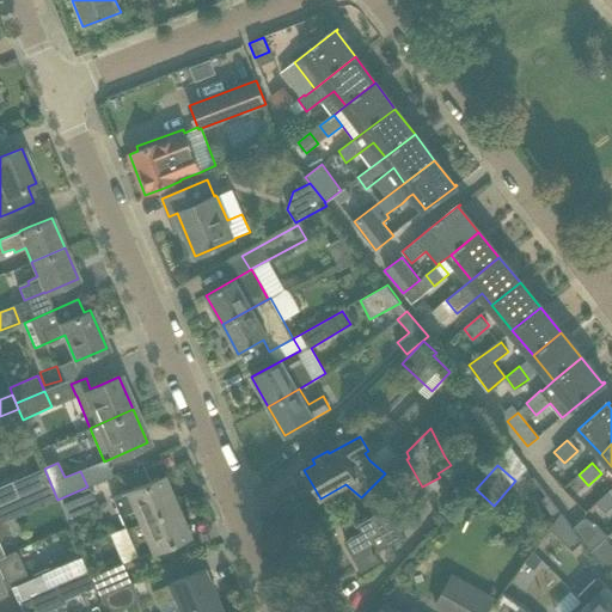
[(50,483),(44,469),(11,483),(17,497),(50,483)]
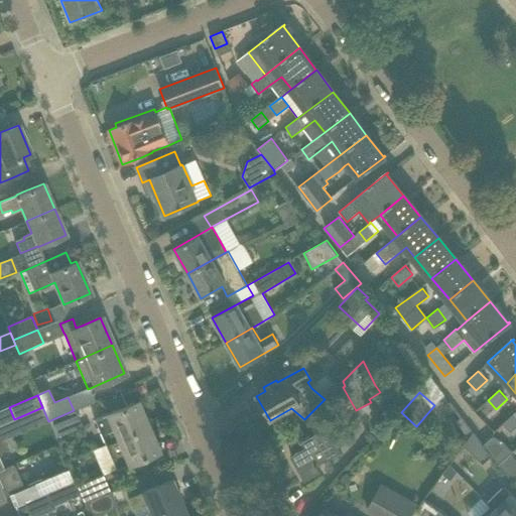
[(136,402),(125,406),(94,420),(105,445),(118,439),(147,426),(136,402)]
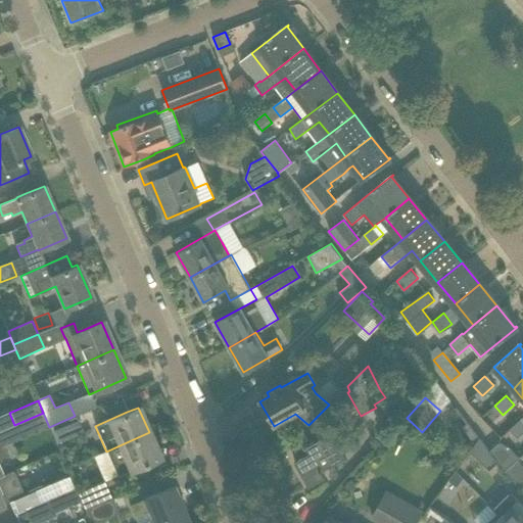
[(49,427),(43,413),(14,425),(20,439),(49,427)]
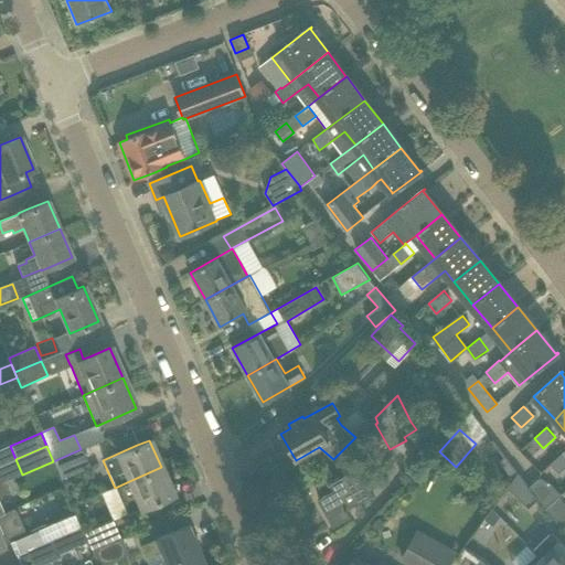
[(88,468),(81,449),(53,461),(61,479),(88,468)]
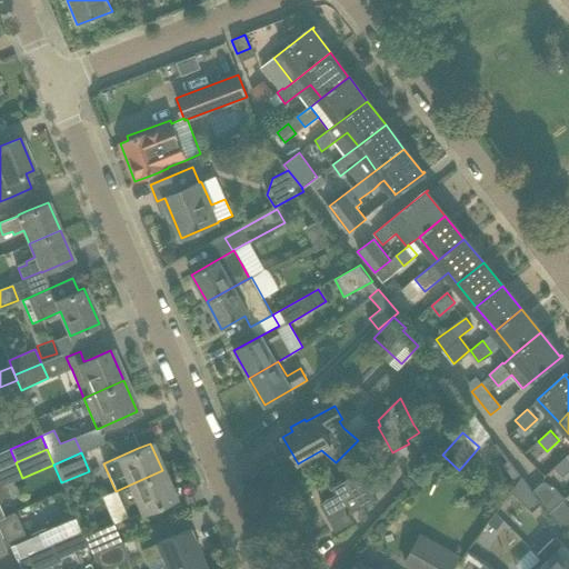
[(568,453),(555,468),(562,477),(568,470),(568,453)]
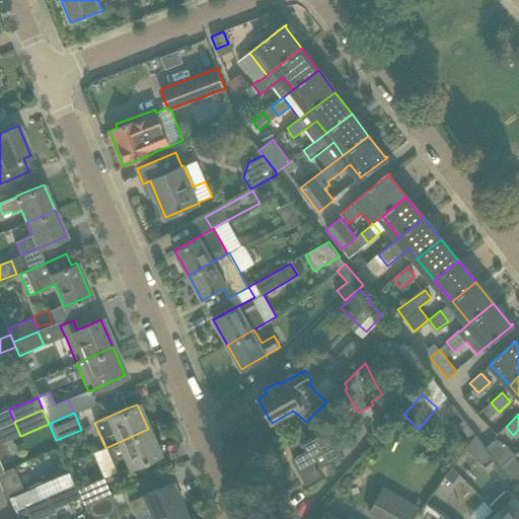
[(158,454),(148,429),(119,442),(105,448),(117,472),(129,467),(158,454)]
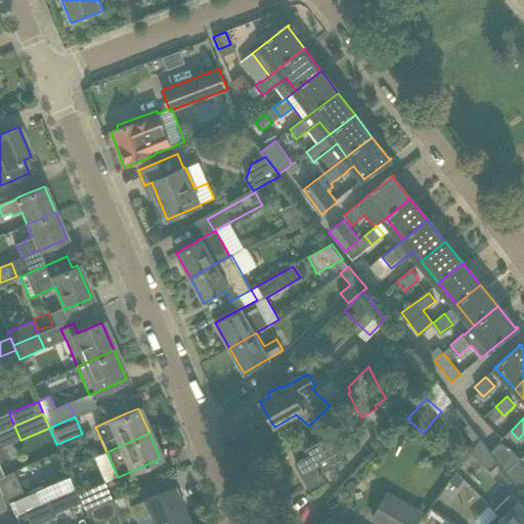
[(332,433),(324,437),(306,447),(310,453),(295,463),(309,487),(324,478),(321,472),(346,457),(332,433)]
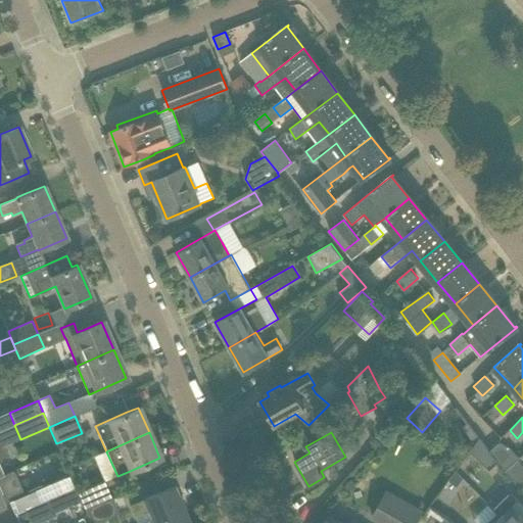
[(480,437),(470,452),(489,471),(498,462),(490,450),(480,437)]
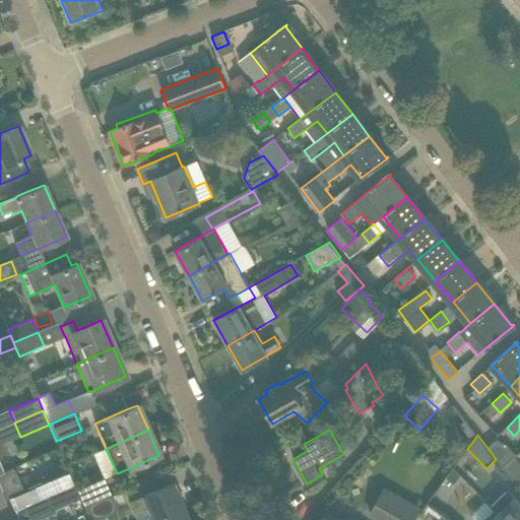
[(497,441),(488,448),(496,459),(503,468),(515,457),(516,456),(506,444),(497,441)]
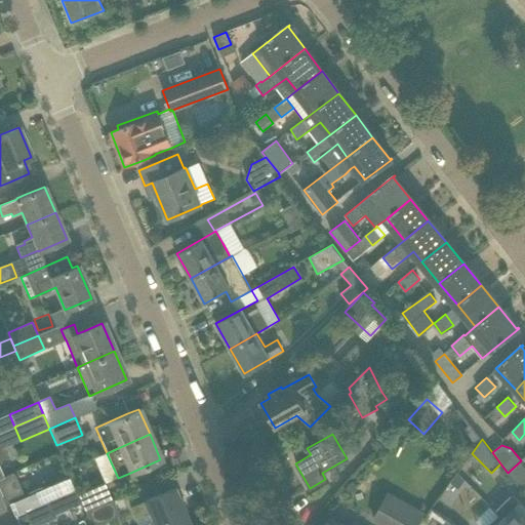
[(524,488),(524,468),(520,461),(508,473),(522,491),(524,488)]
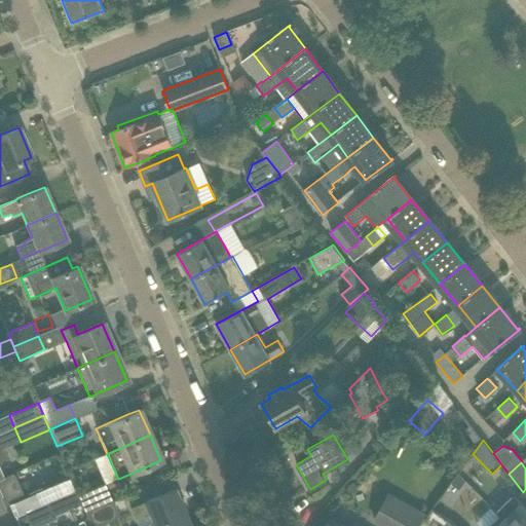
[(465,478),(473,467),(465,463),(458,474),(465,478)]
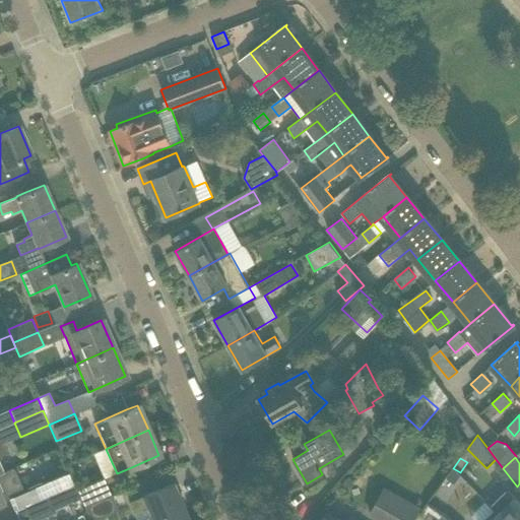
[(0,503),(12,498),(24,493),(13,467),(2,472),(0,472),(0,503)]
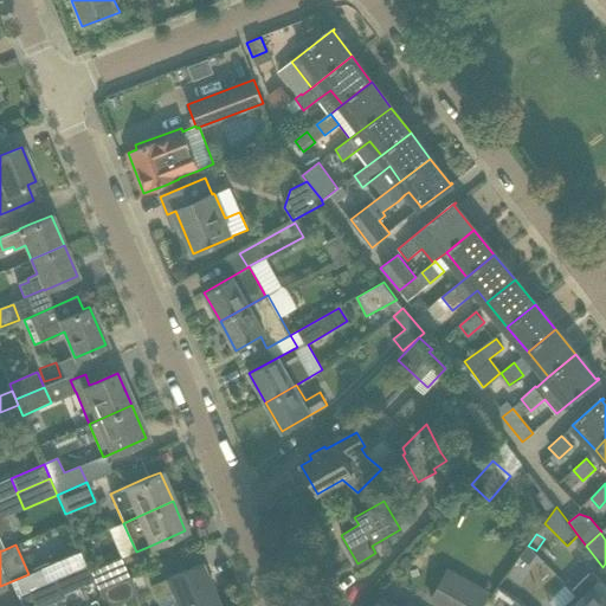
[(534,558),(536,554),(528,548),(521,558),(529,563),(534,558)]
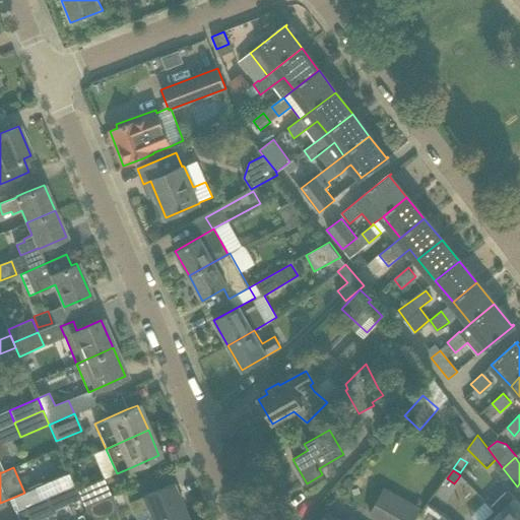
[(41,484),(46,497),(74,484),(69,472),(41,484)]
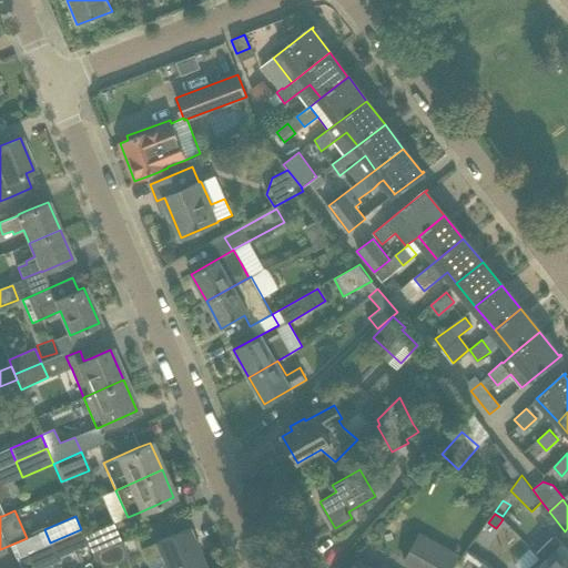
[(83,534),(88,545),(91,553),(120,540),(111,521),(83,534)]
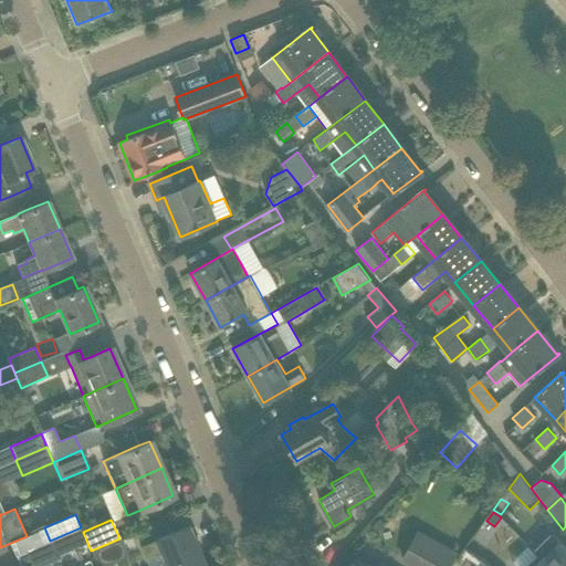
[(56,556),(87,543),(83,532),(81,527),(50,541),(51,543),(56,556)]
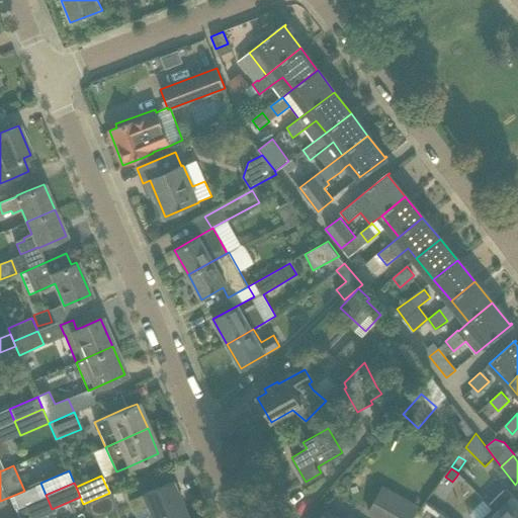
[(171,483),(152,491),(128,500),(134,512),(148,506),(149,509),(152,517),(179,517),(185,516),(171,483)]
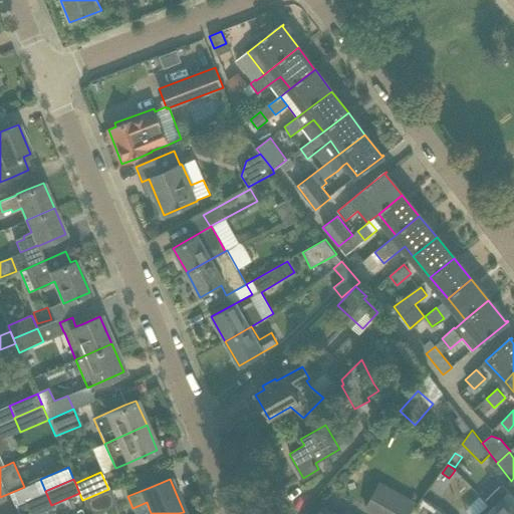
[(513,513),(513,497),(502,485),(485,501),(488,505),(489,504),(498,513),(513,513)]
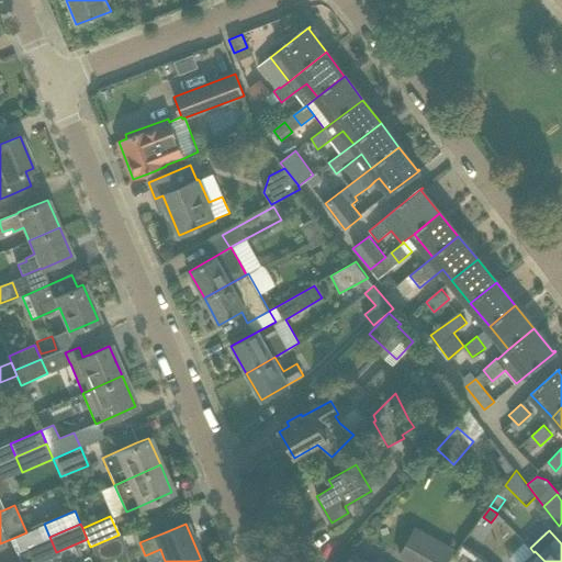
[(414,531),(401,555),(411,561),(447,561),(452,553),(414,531)]
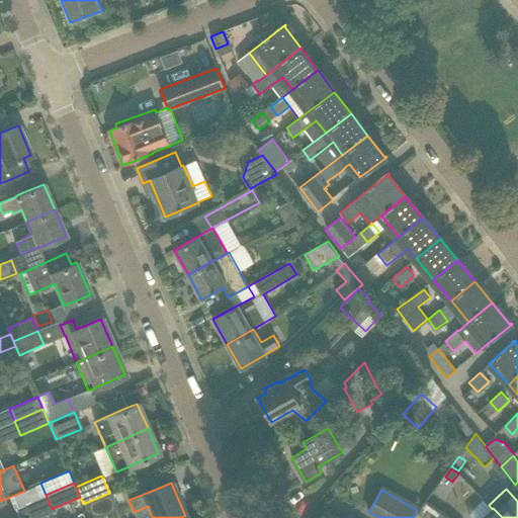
[(97,517),(116,510),(109,493),(83,504),(88,517),(97,517)]
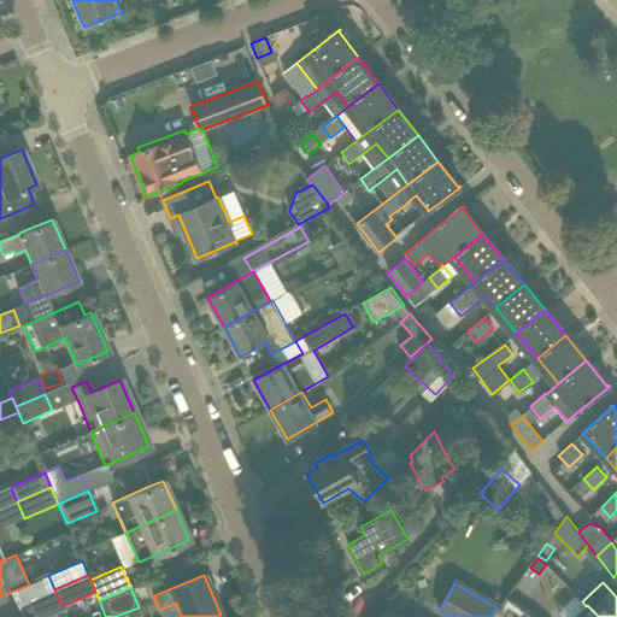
[(598,616),(587,605),(586,606),(574,616),(598,616)]
